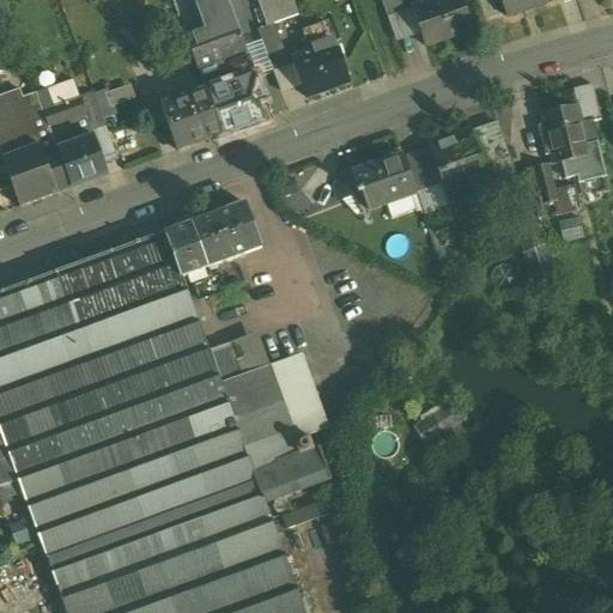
[(188,43),(193,54),(240,37),(226,0),(212,0),(195,6),(204,29),(186,35),(188,43)]
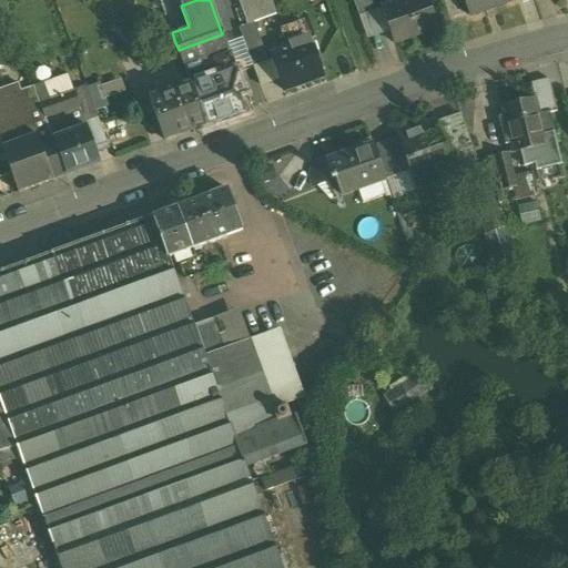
[(270,0),(237,0),(246,26),(252,23),(275,14),(270,0)]
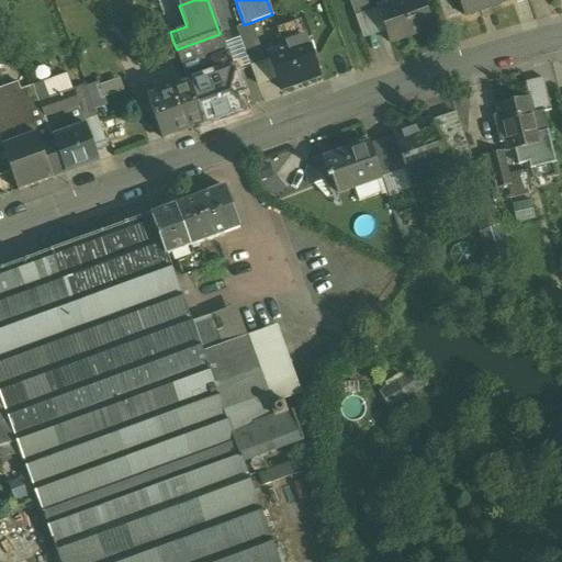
[(371,13),(364,0),(348,0),(356,19),(371,13)]
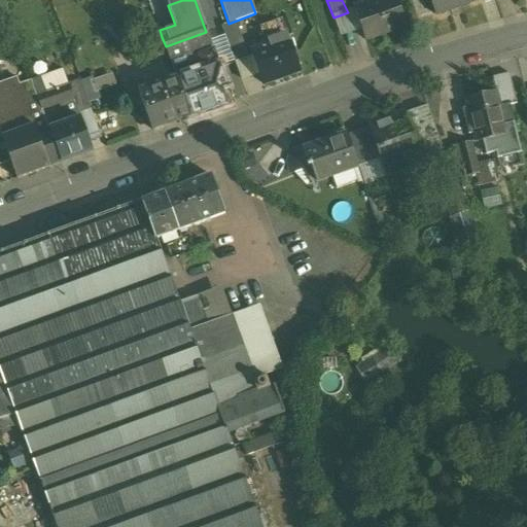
[(378,0),(370,3),(353,9),(364,40),(406,26),(396,0),(378,0)]
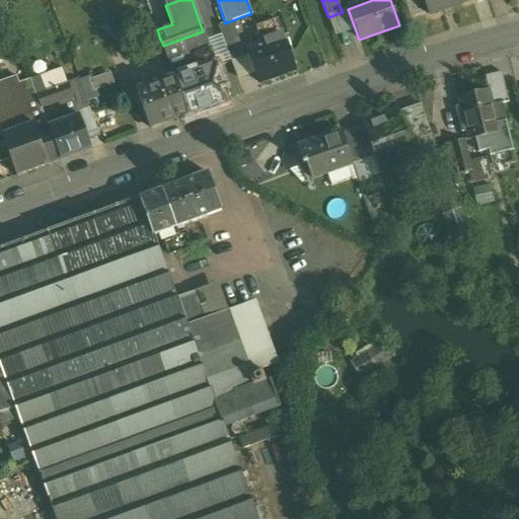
[(466,0),(423,0),(429,15),(467,2),(466,0)]
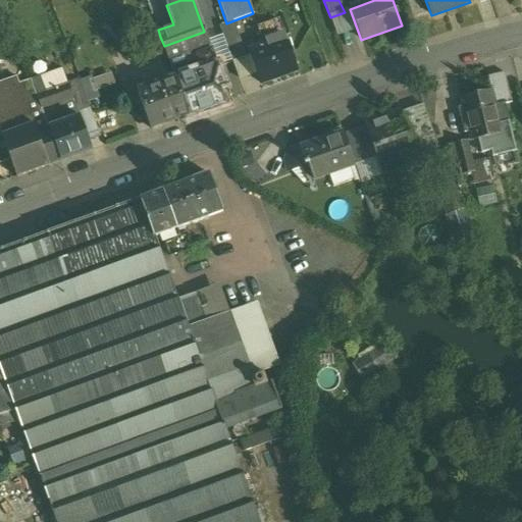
[(246,58),(231,21),(226,23),(219,27),(232,63),(246,58)]
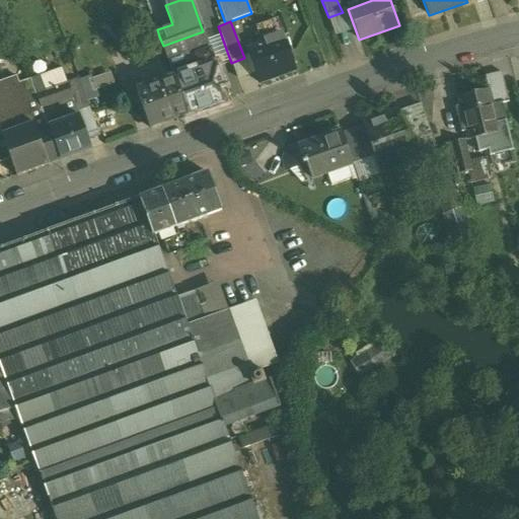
[(216,66),(203,31),(163,46),(165,52),(174,77),(175,81),(215,66),(216,66)]
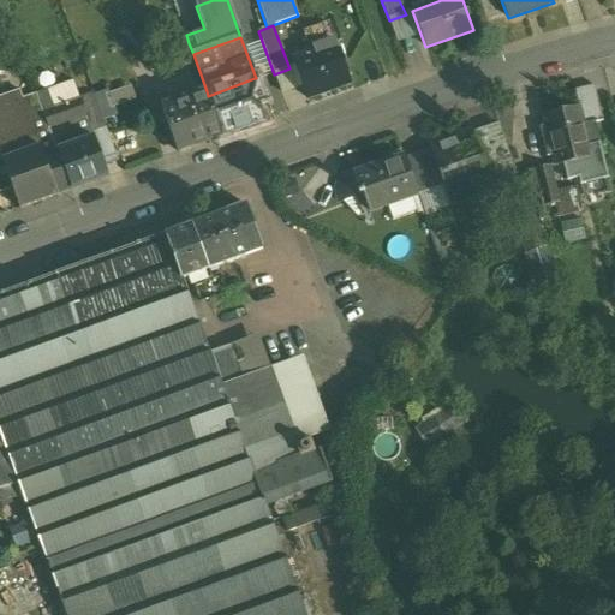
[(162,73),(196,61),(193,54),(189,43),(155,55),(162,73)]
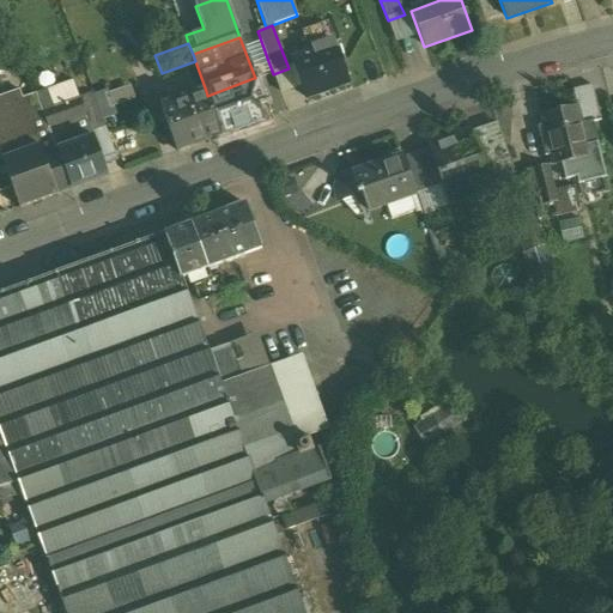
[(334,46),(291,60),(305,98),(347,83),(334,46)]
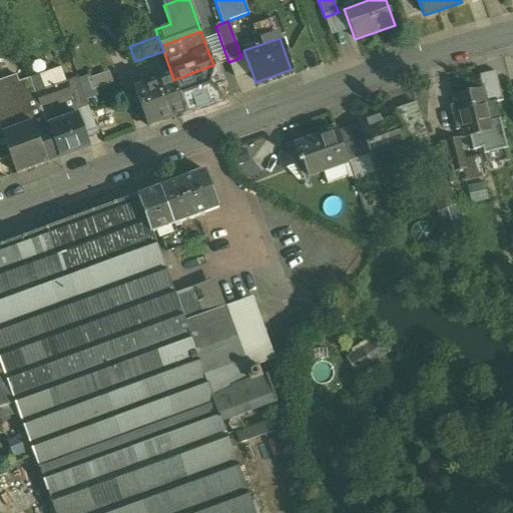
[(220,85),(212,65),(173,80),(186,113),(219,101),(214,87),(220,85)]
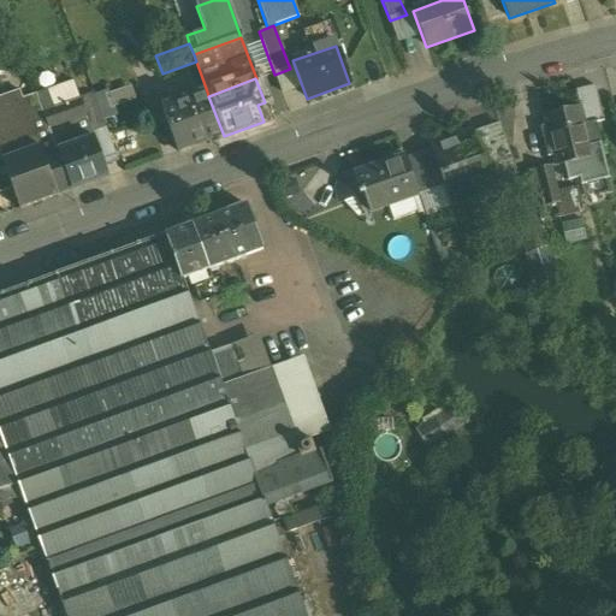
[(579,107),(584,126),(594,124),(603,122),(594,87),(575,92),(579,107)]
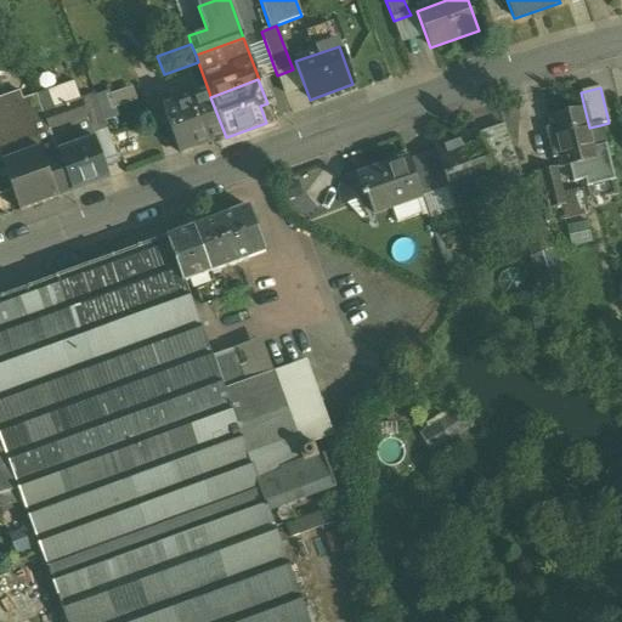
[(37,97),(23,102),(20,91),(0,99),(0,194),(12,191),(20,211),(72,193),(37,97)]
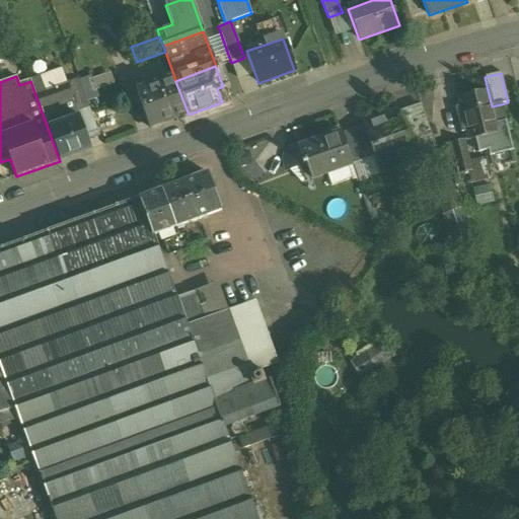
[(91,76),(80,80),(87,100),(99,96),(91,76)]
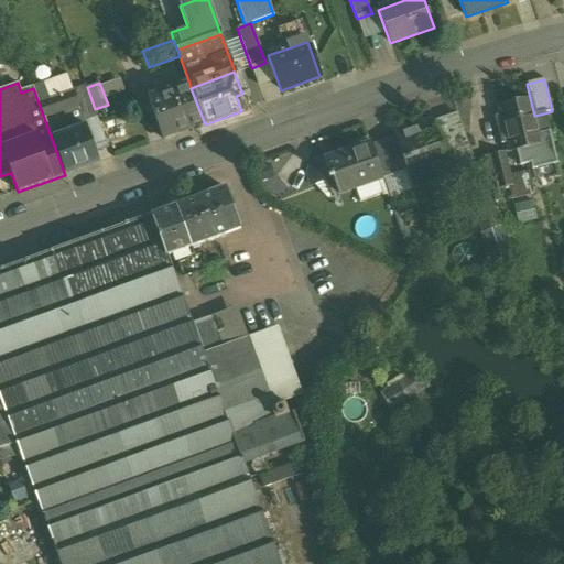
[(162,140),(205,125),(191,88),(190,84),(148,98),(162,140)]
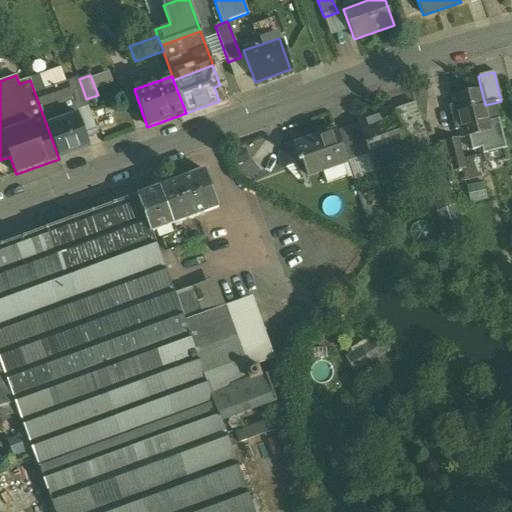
[(32,84),(40,108),(70,97),(75,112),(89,107),(86,99),(79,79),(68,83),(45,91),(41,81),(32,84)]
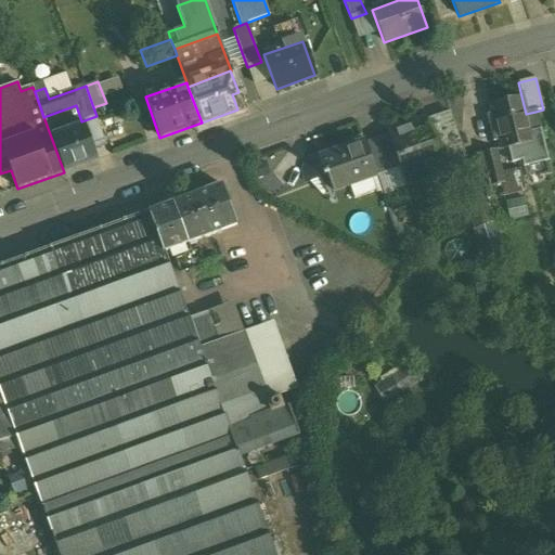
[(521,97),(490,104),(501,151),(508,149),(532,143),(530,132),(526,114),(521,97)]
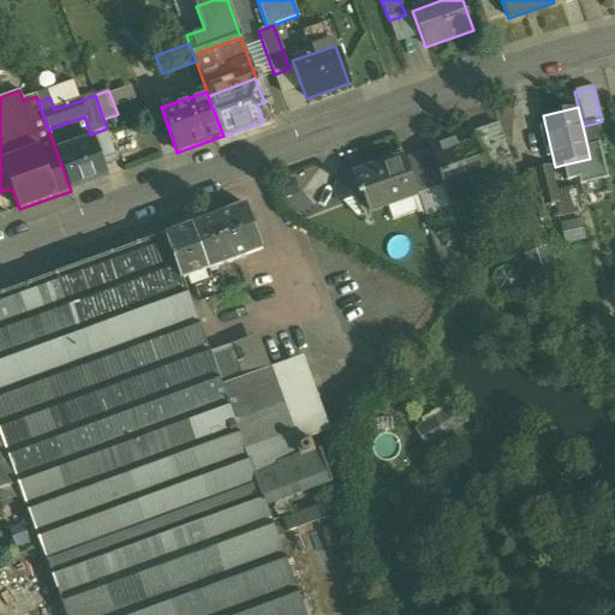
[(583,126),(587,147),(598,144),(593,124),(583,126)]
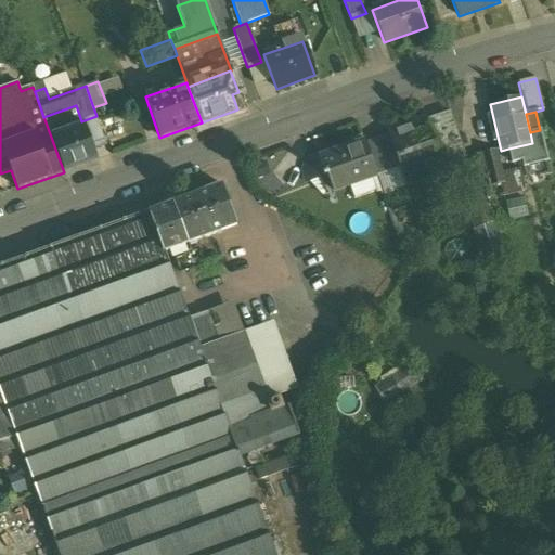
[(424,121),(389,133),(401,168),(407,182),(428,175),(425,165),(438,160),(424,121)]
